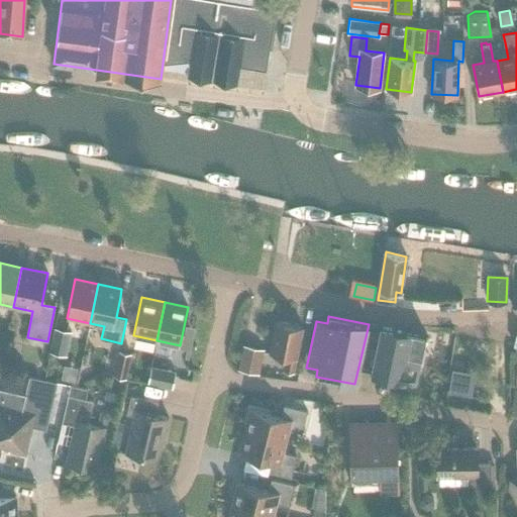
[(269,353),(286,357),(284,371),(293,372),(303,327),(276,321),(269,353)]
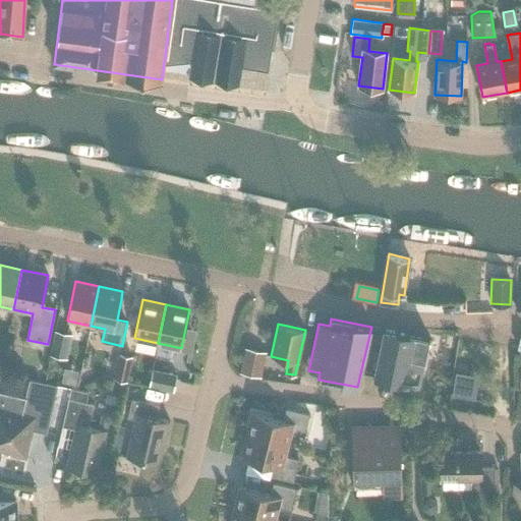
[(383,330),(372,375),(419,386),(429,339),(383,330)]
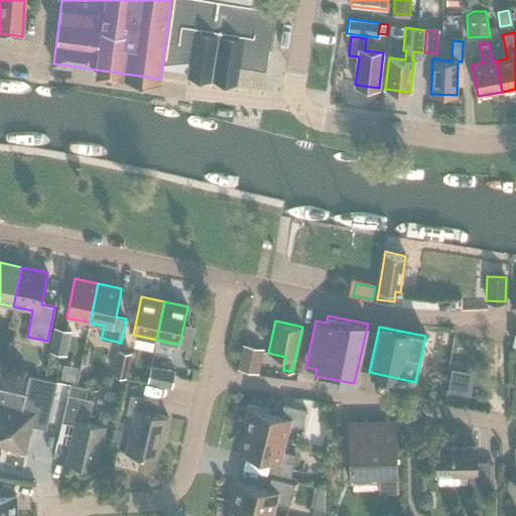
[(54,328),(49,352),(67,355),(72,331),(54,328)]
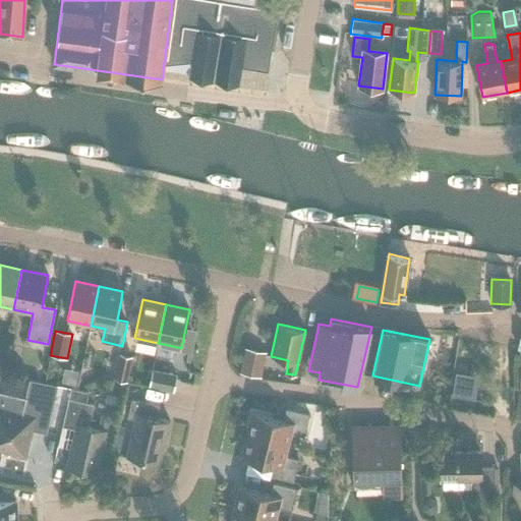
[(245,347),(240,371),(261,375),(266,351),(245,347)]
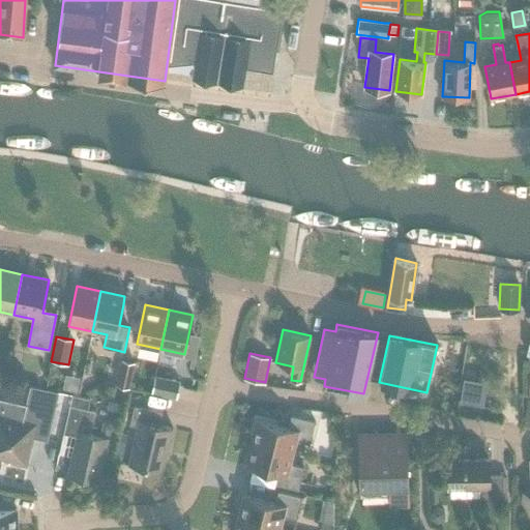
[(135,362),(123,359),(117,385),(129,386),(135,362)]
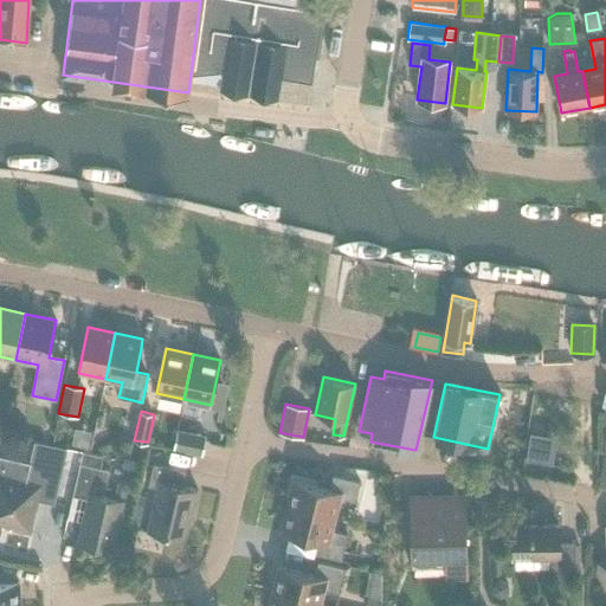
[(529,445),(556,449),(560,425),(533,421),(529,445)]
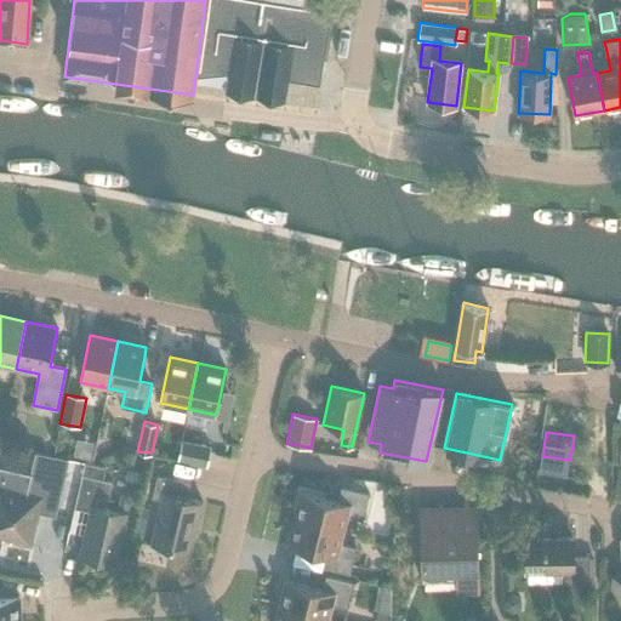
[(209,451),(181,445),(177,459),(205,465),(209,451)]
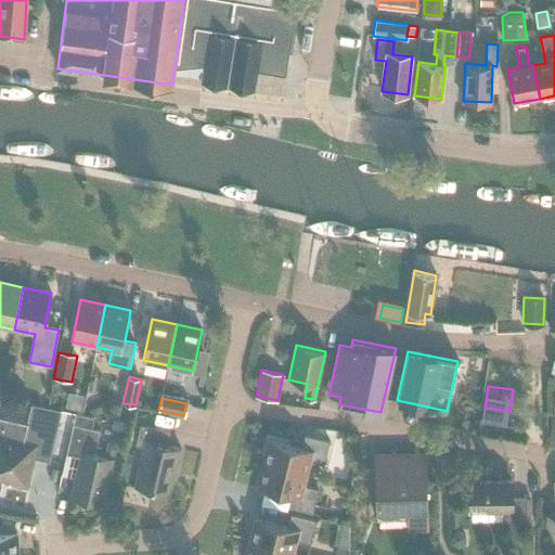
[(15,400),(13,411),(24,413),(26,403),(15,400)]
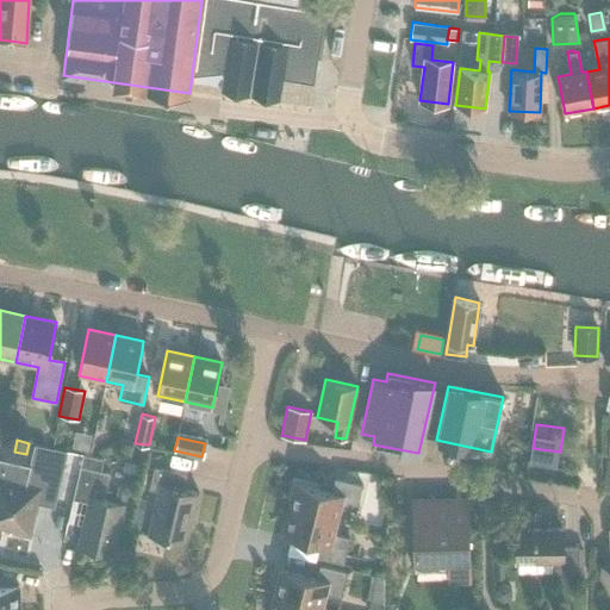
[(35,444),(30,464),(0,456),(0,526),(13,529),(13,531),(31,535),(38,503),(55,506),(67,452),(35,444)]
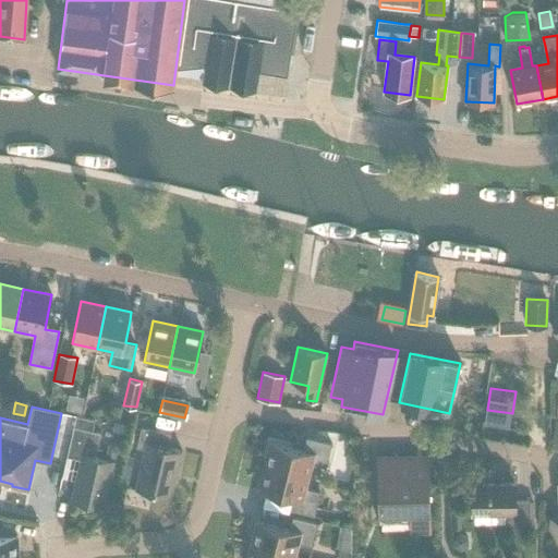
[(102,507),(108,480),(111,481),(116,460),(105,458),(95,456),(100,433),(74,427),(67,457),(82,460),(72,500),(102,507)]
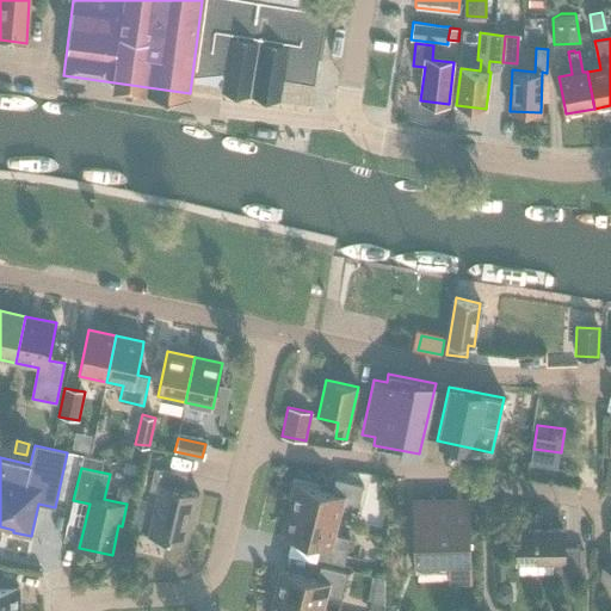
[(149,489),(158,492),(148,536),(186,544),(198,493),(183,489),(186,475),(154,468),(149,489)]
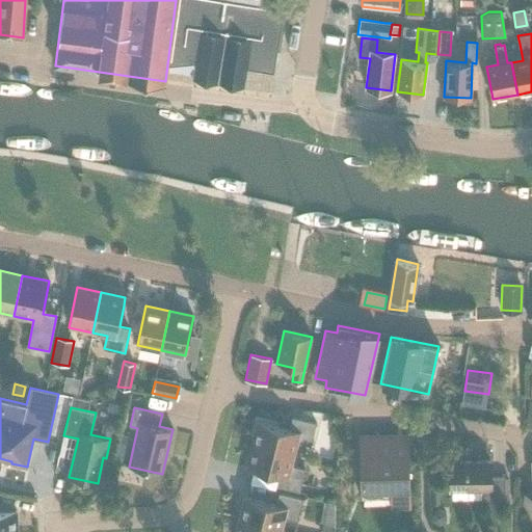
[(296,442),(310,445),(316,421),(291,415),(288,428),(258,421),(253,443),(293,452),(296,442)]
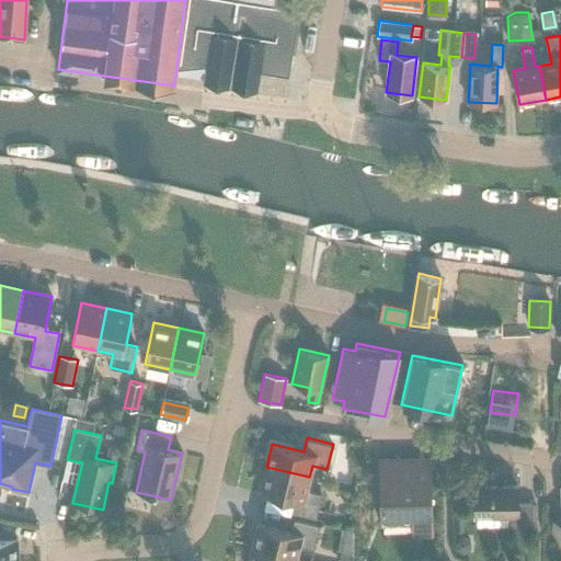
[(109,447),(105,460),(116,462),(117,464),(121,449),(109,447)]
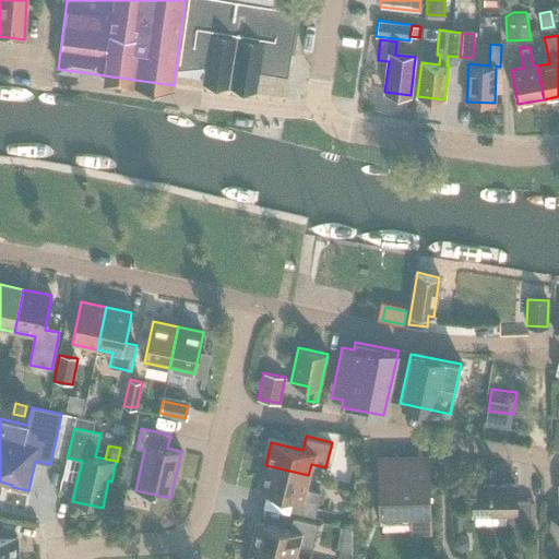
[(129,456),(121,487),(128,488),(135,458),(129,456)]
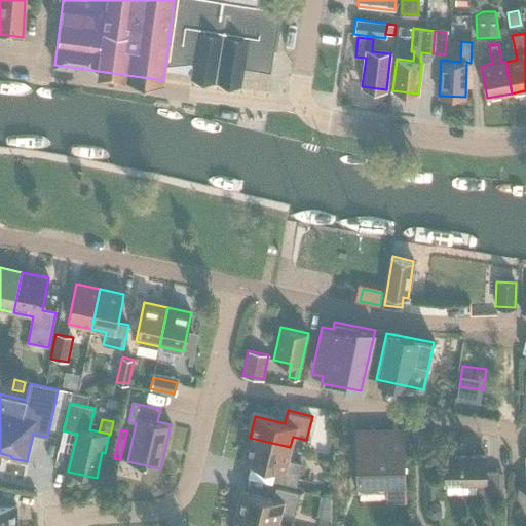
[(357,450),(358,491),(359,491),(359,485),(386,485),(387,499),(405,498),(403,431),(385,433),(355,434),(357,450)]
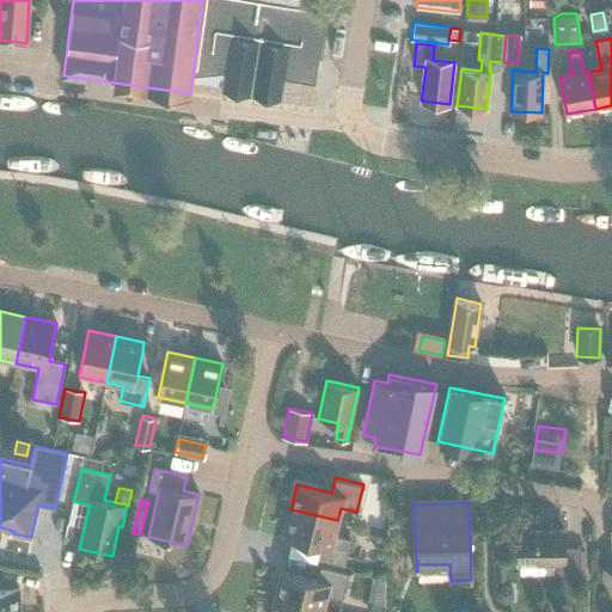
[(318,544),(316,557),(344,563),(350,538),(334,534),(337,520),(291,509),(285,536),(318,544)]
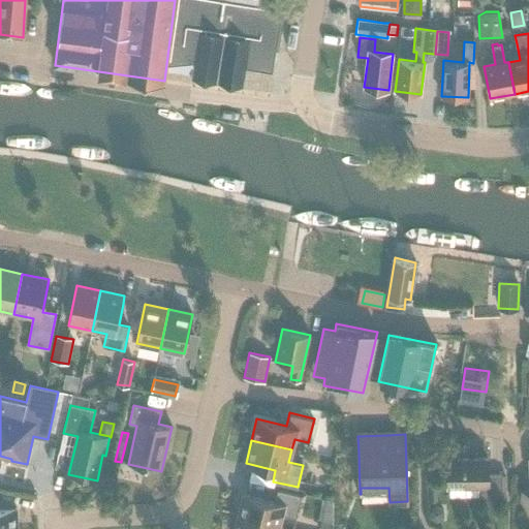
[(489,474),(489,459),(447,459),(448,487),(478,487),(479,500),(502,500),(501,474),(489,474)]
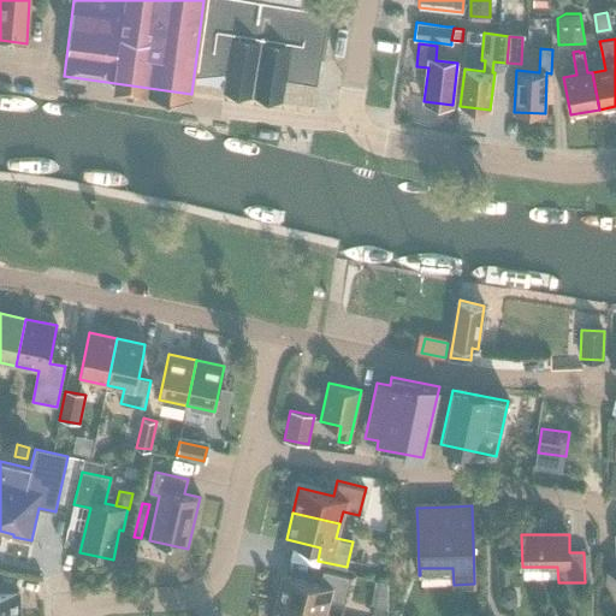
[(509,546),(499,546),(499,566),(509,566),(509,546)]
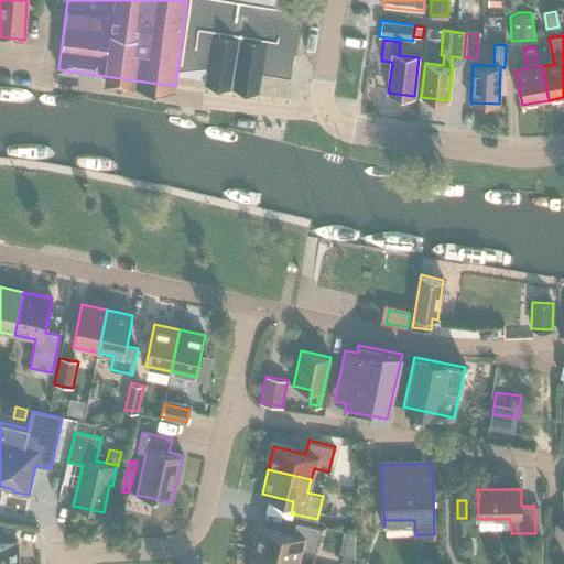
[(321,528),(296,522),(292,537),(260,527),(255,550),(295,561),(299,548),(314,552),(321,528)]
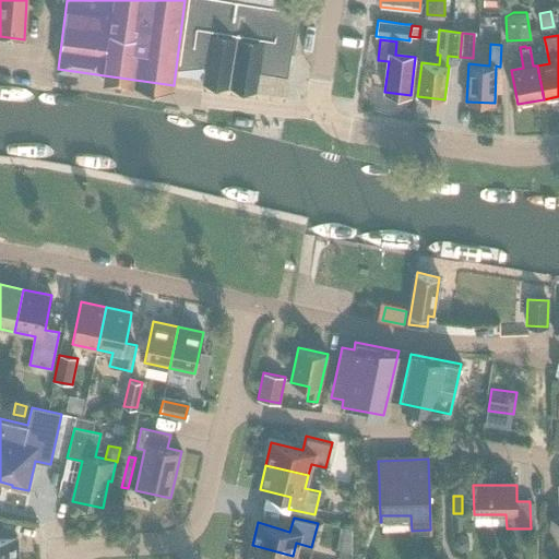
[(454,539),(454,547),(462,551),(468,547),(468,539),(462,534),(454,539)]
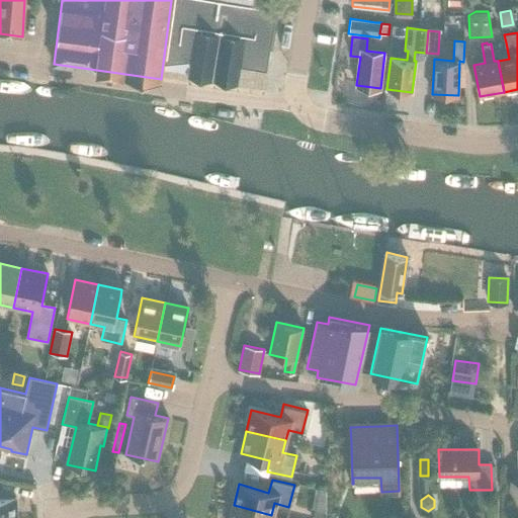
[(0,516),(16,516),(15,497),(0,497),(0,516)]
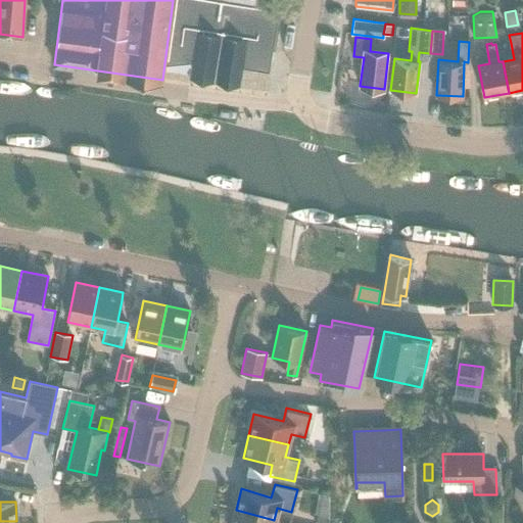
[(273,522),(274,520),(236,510),(232,522),(273,522)]
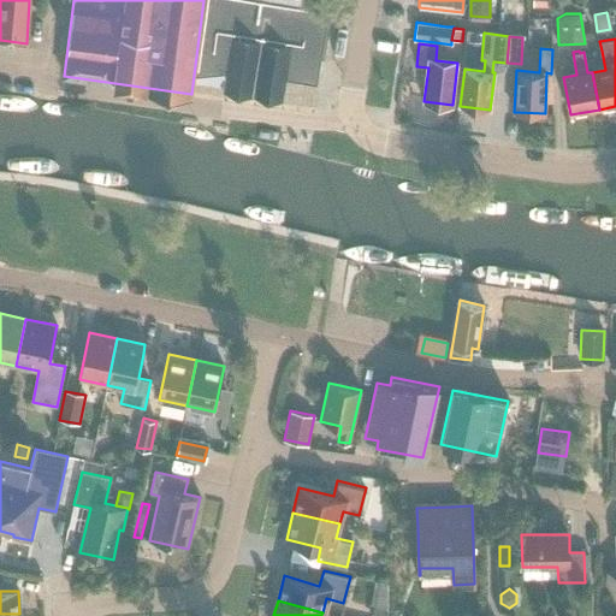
[(374,605),(372,615),(384,615),(386,609),(374,605)]
